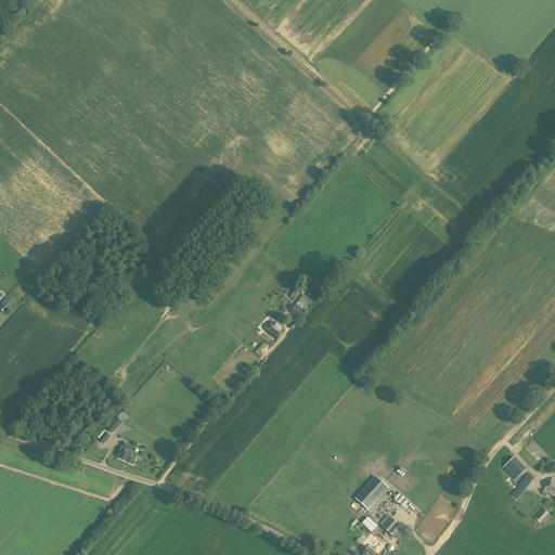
[(296,288),(289,297),(294,300),(299,292),(296,288)]
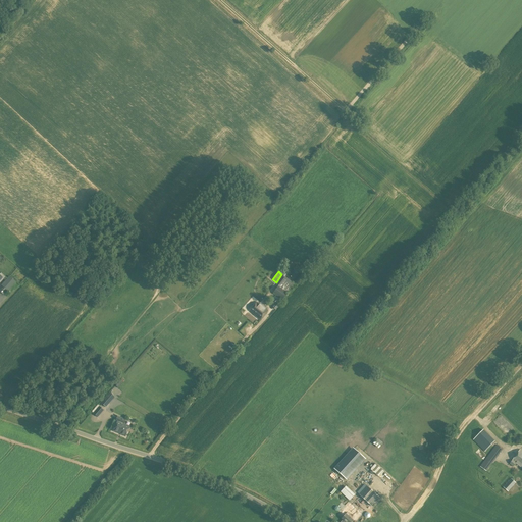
[(1,285),(2,286),(0,289),(0,292),(3,295),(6,291),(8,292),(16,282),(9,276),(1,285)]
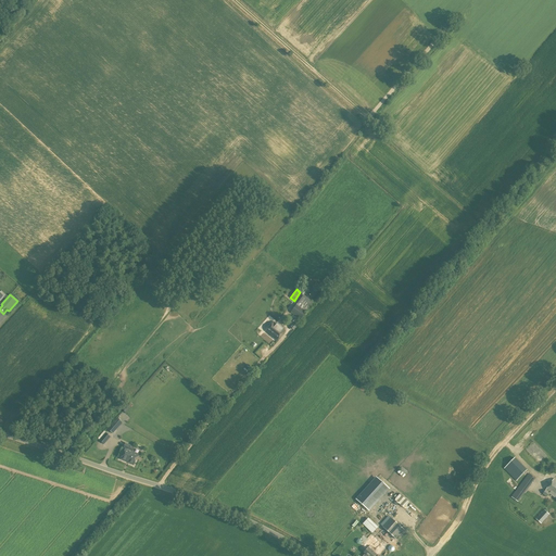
[(291,313),(300,319),(313,302),(303,295),(291,313)]
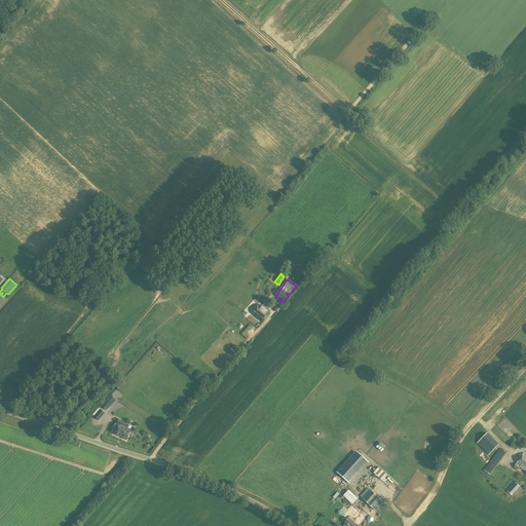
[(252,313),(262,322),(269,313),(259,304),(252,313)]
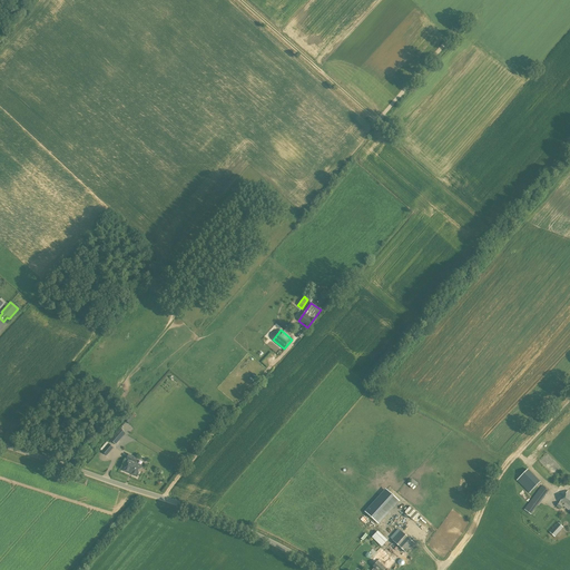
[(125,433),(120,429),(114,436),(118,441),(125,433)]
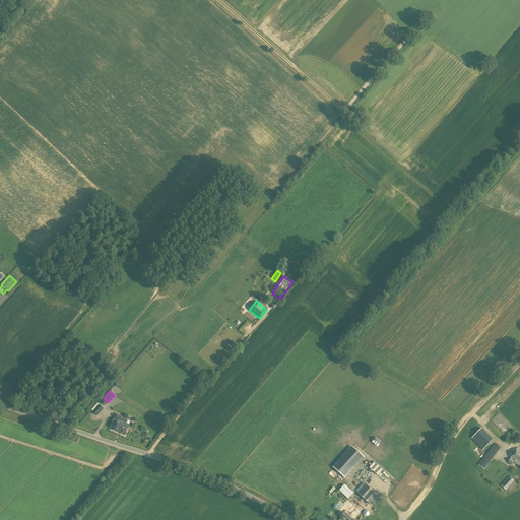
[(103,408),(98,403),(91,410),(98,416),(103,408)]
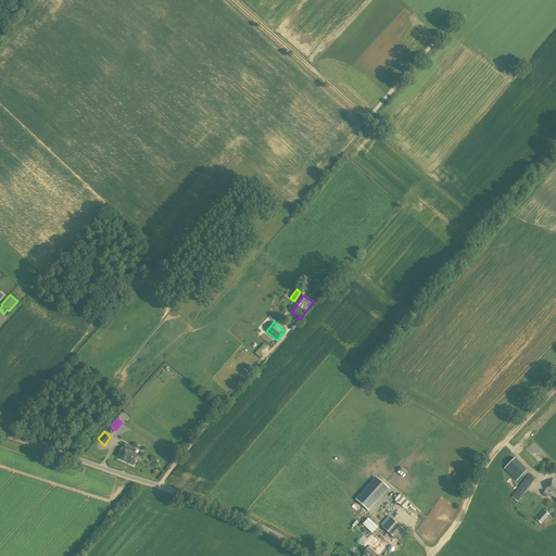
[(121,459),(134,465),(138,455),(131,453),(134,447),(125,444),(123,447),(125,449),(121,459)]
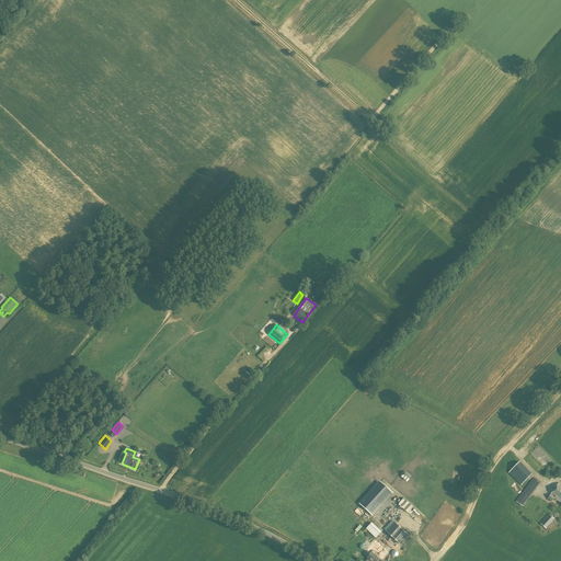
[(508,473),(521,485),(531,474),(519,461),(508,473)]
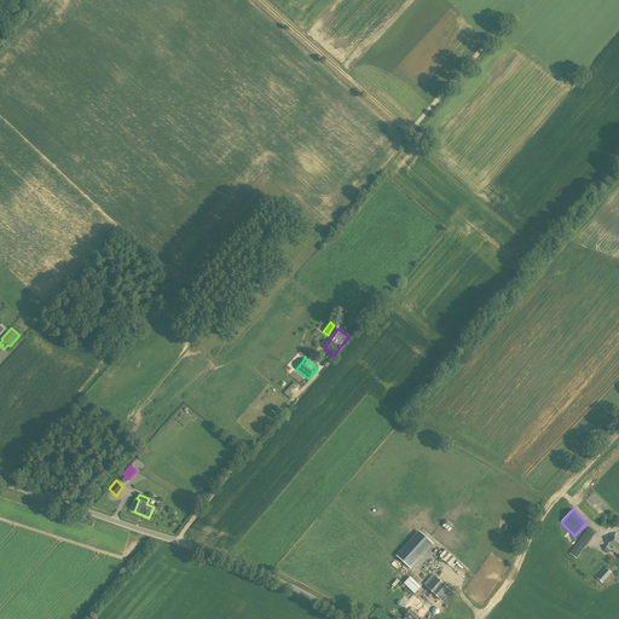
[(446,520),(441,526),(447,531),(453,525),(446,520)]
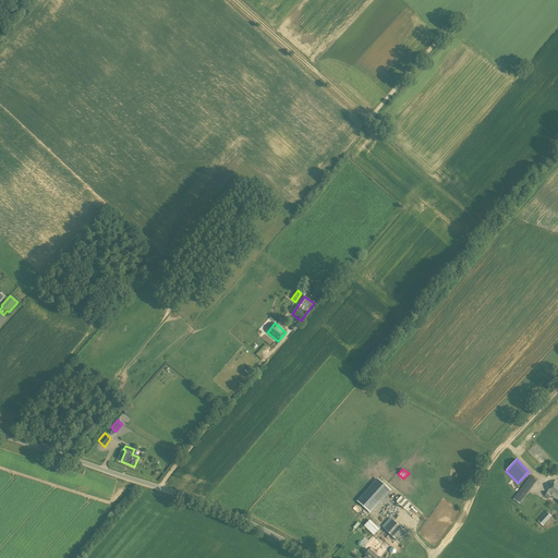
[(513,499),(520,504),(537,481),(531,475),(513,499)]
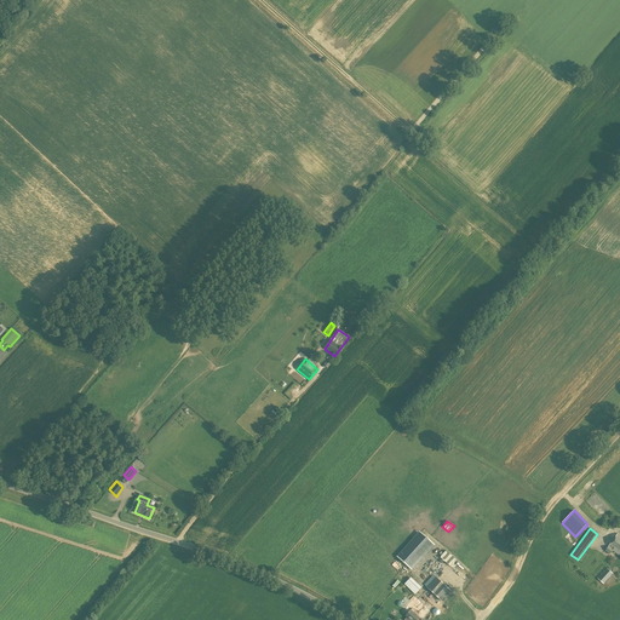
[(432,544),(420,532),(399,556),(409,567),(419,555),(422,556),(432,544)]
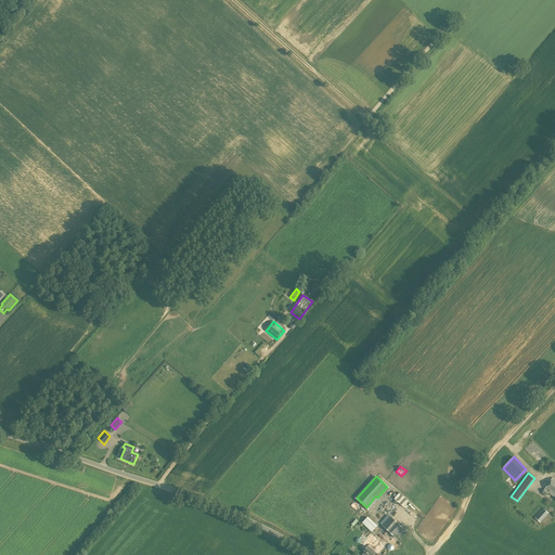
[(554,479),(553,478),(542,493),(546,497),(549,493),(554,498),(554,479)]
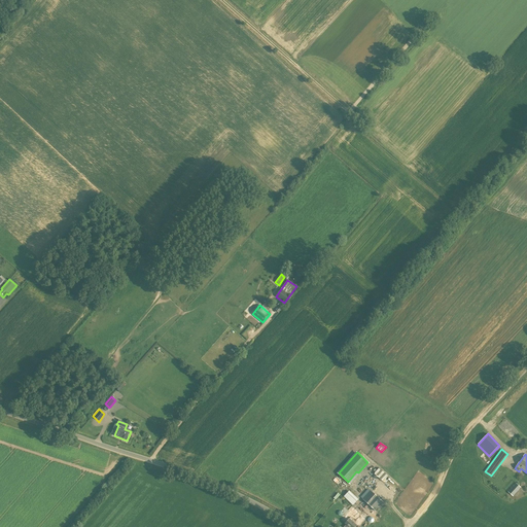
[(382,482),(387,476),(378,467),(373,473),(382,482)]
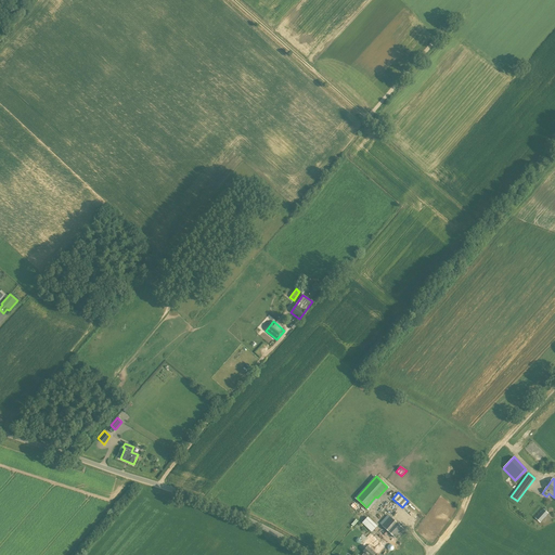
[(543,510),(542,512),(536,518),(541,524),(549,514),(543,510)]
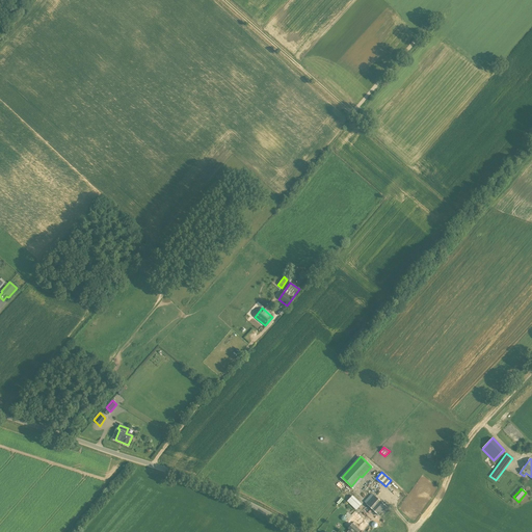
[(355,510),(361,504),(351,495),(345,501),(355,510)]
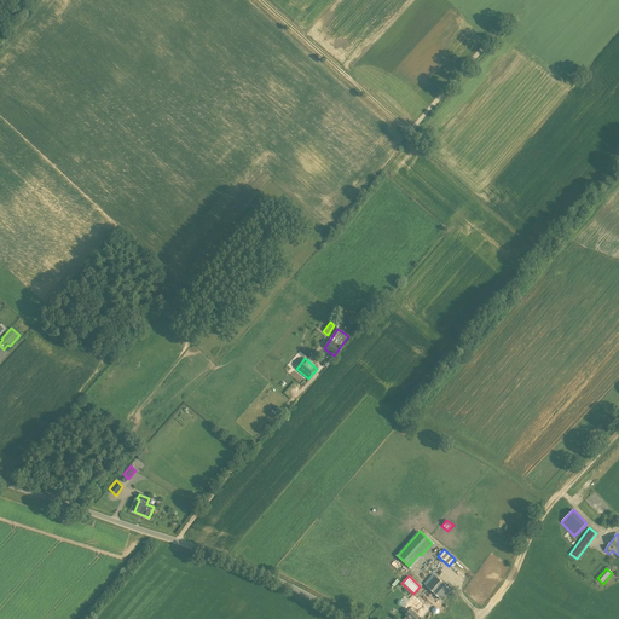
[(441,601),(450,591),(435,576),(426,585),(441,601)]
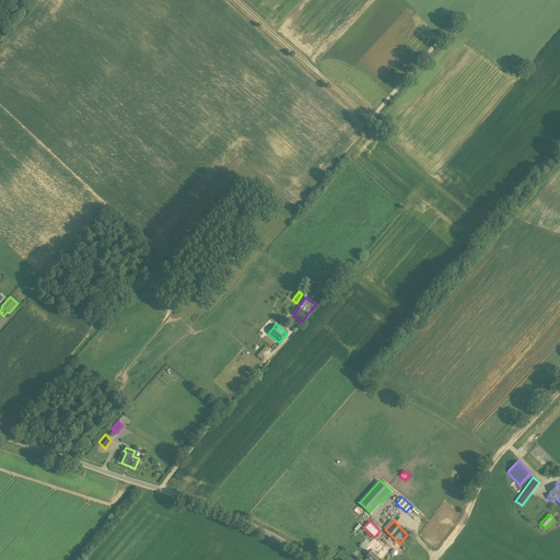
[(376,559),(378,558),(386,549),(375,539),(366,549),(366,550),(365,551),(369,553),(366,556),(370,559),(376,559)]
